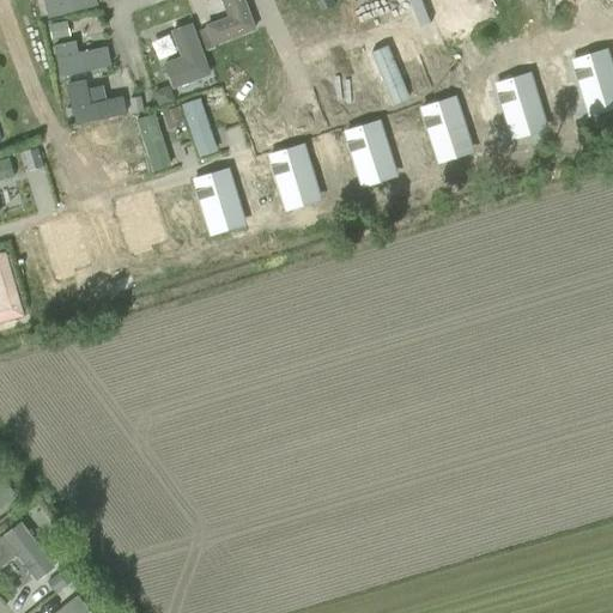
[(46,0),(48,14),(101,10),(98,0),(46,0)]
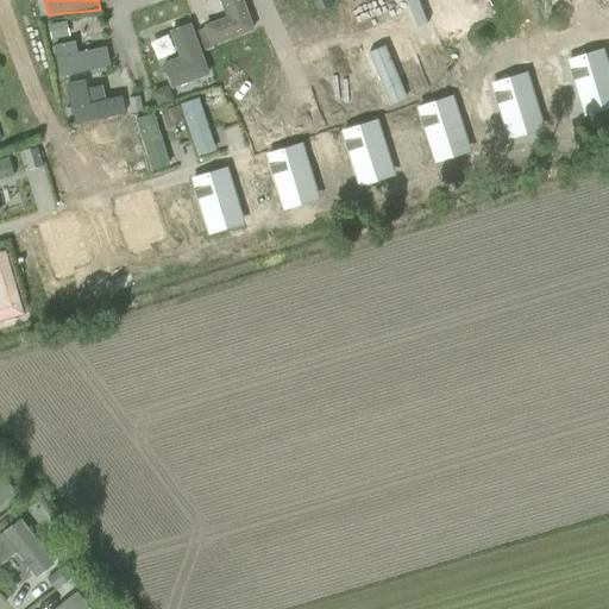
[(212,46),(255,31),(242,0),(218,0),(225,18),(203,26),(203,29),(196,32),(203,52),(213,49),(212,46)]
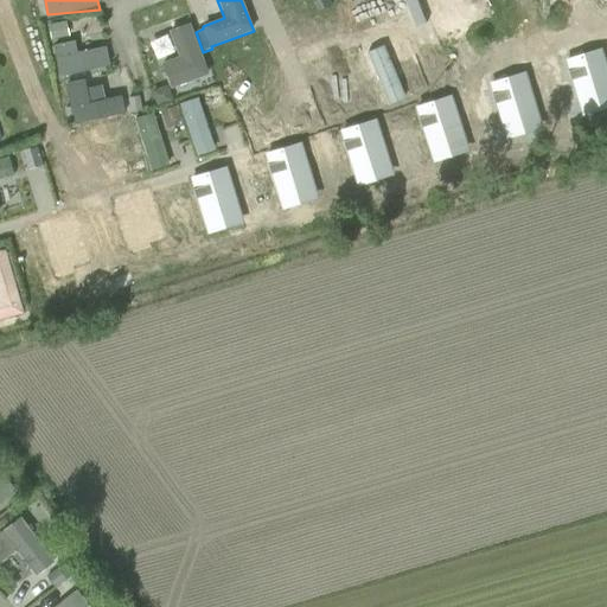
[(455,0),(460,12),(478,5),(475,0),(455,0)]
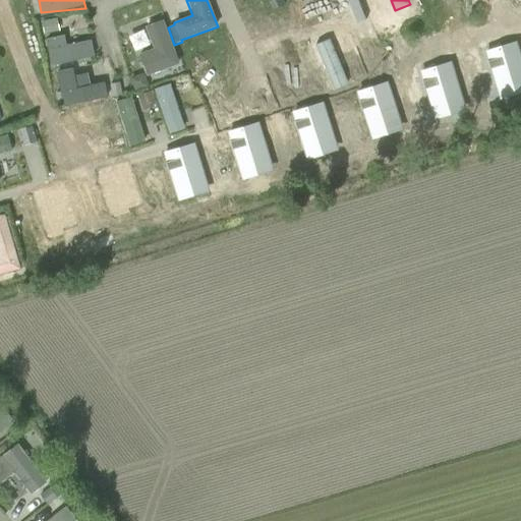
[(44,35),(59,32),(56,19),(42,22),(44,35)]
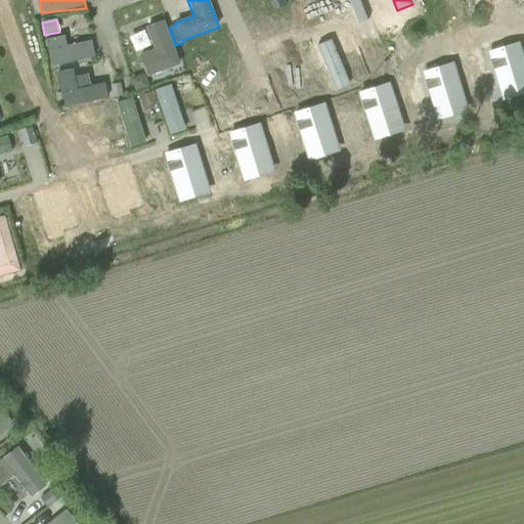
[(91,41),(66,46),(63,36),(45,40),(51,67),(94,57),(91,41)]
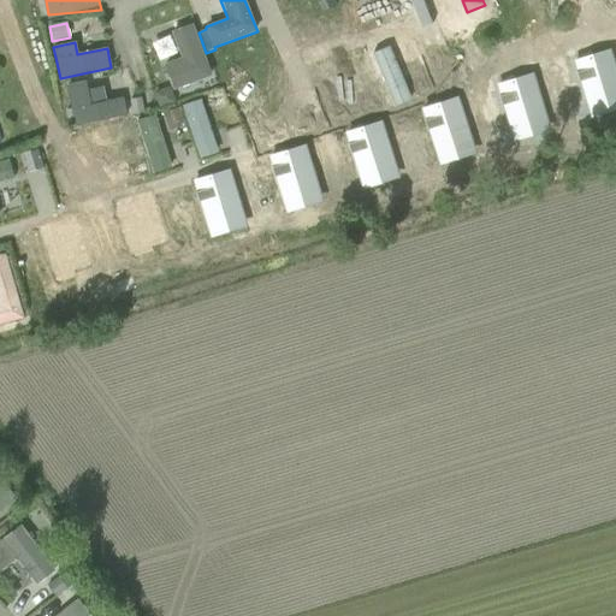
[(392,107),(414,101),(396,43),(375,51),(392,107)]
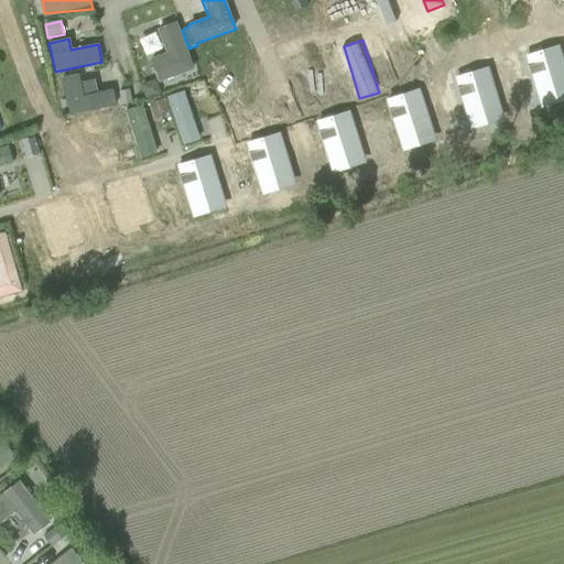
[(563,97),(563,66),(556,44),(524,54),(540,105),(563,97)]
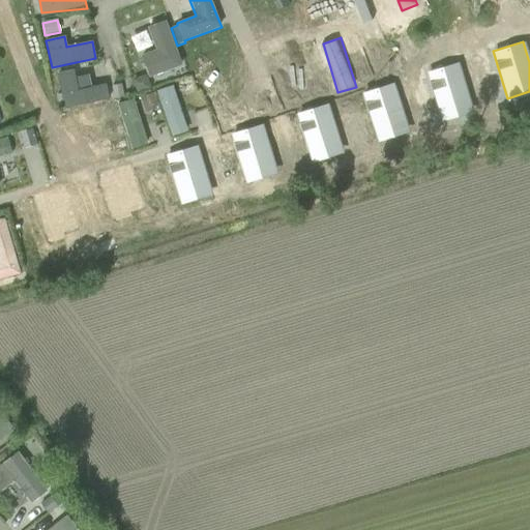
[(319,47),(272,61),(282,90),(328,76),(319,47)]
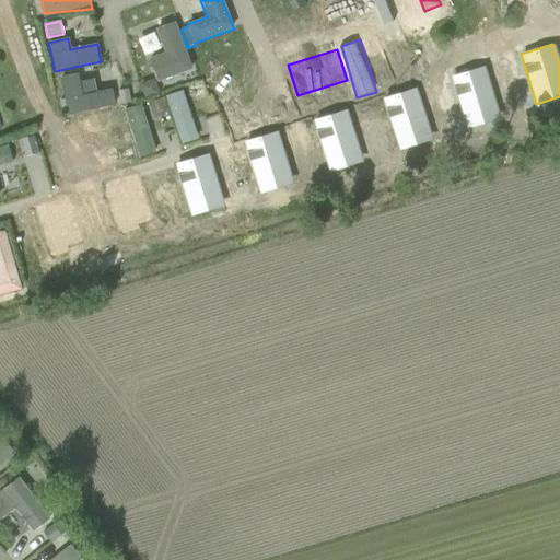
[(498,116),(481,66),(448,76),(465,126),(498,116)]
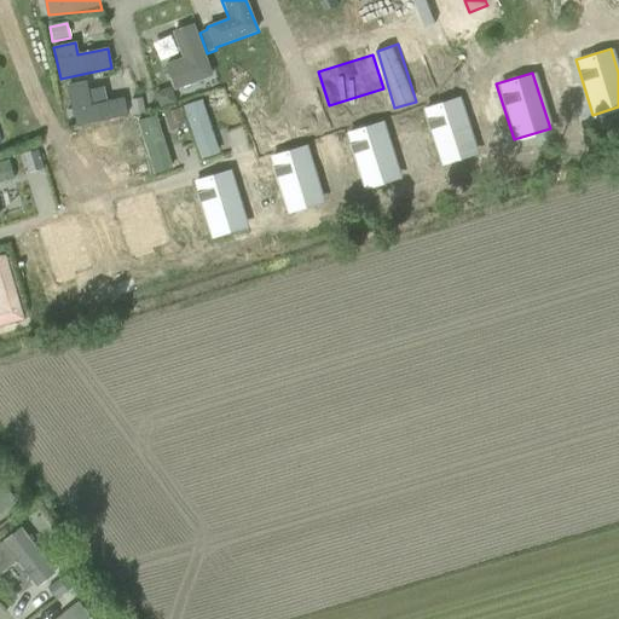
[(65,85),(73,198),(98,197),(97,174),(111,173),(110,150),(129,149),(127,119),(132,119),(131,97),(109,98),(108,82),(65,85)]
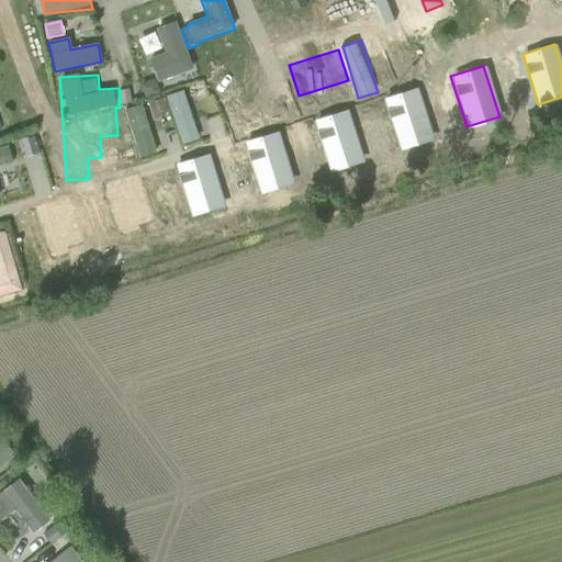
[(155,79),(141,85),(146,99),(160,93),(155,79)]
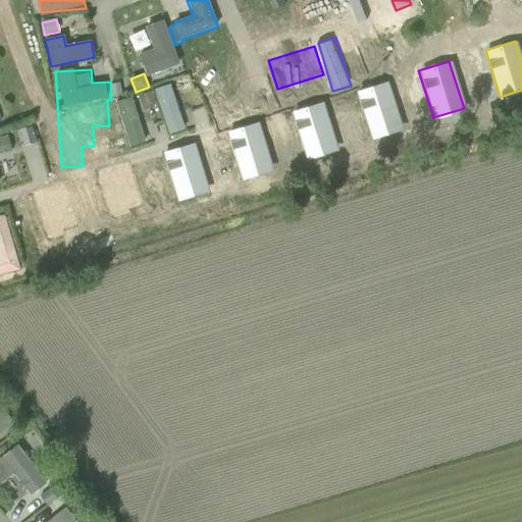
[(188,79),(175,83),(178,93),(191,89),(188,79)]
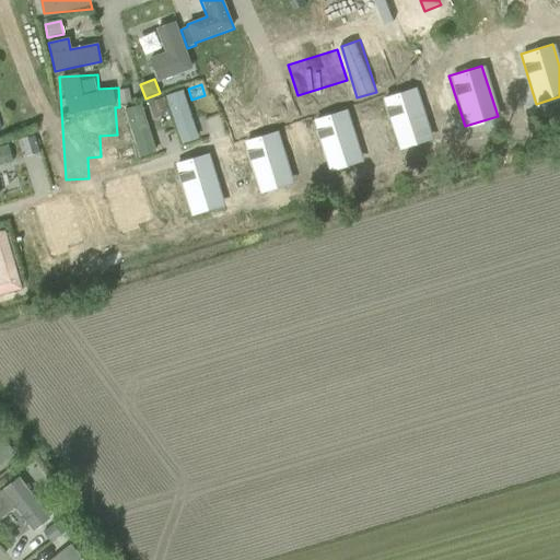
[(173,118),(182,144),(199,138),(183,89),(163,95),(172,119),(173,118)]
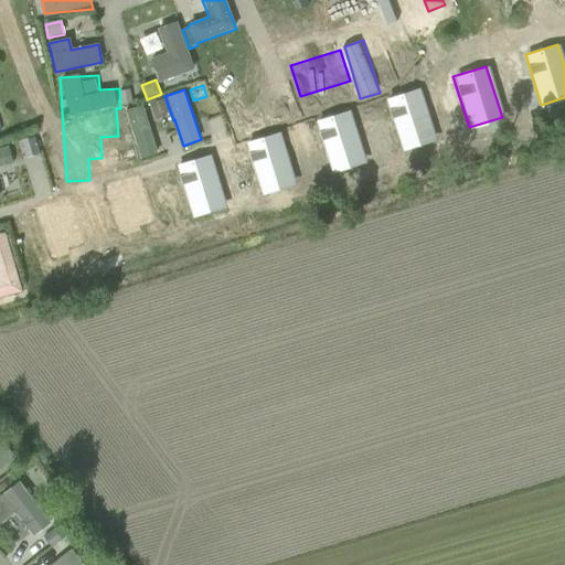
[(129,91),(119,93),(123,106),(132,104),(129,91)]
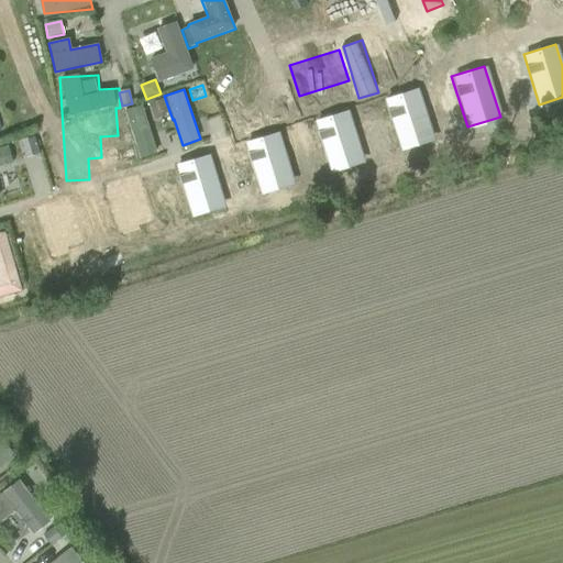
[(163,99),(150,105),(153,116),(167,110),(163,99)]
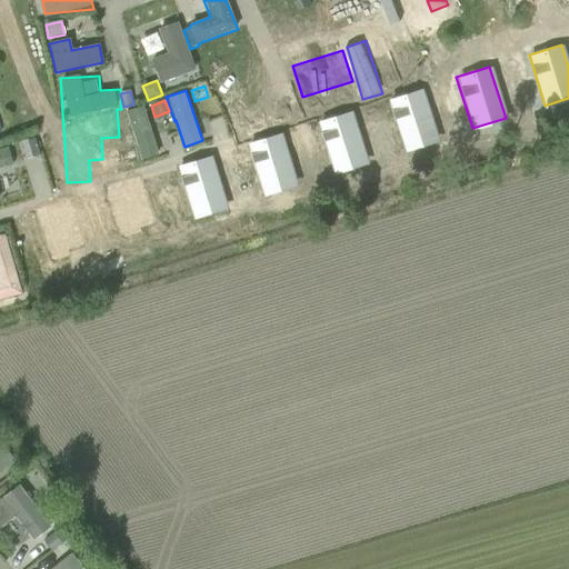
[(132,133),(140,159),(158,153),(143,103),(122,109),(130,133),(132,133)]
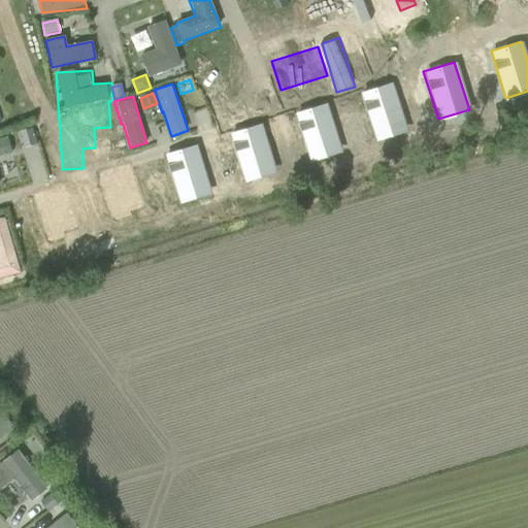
[(363,146),(384,138),(371,106),(351,114),(363,146)]
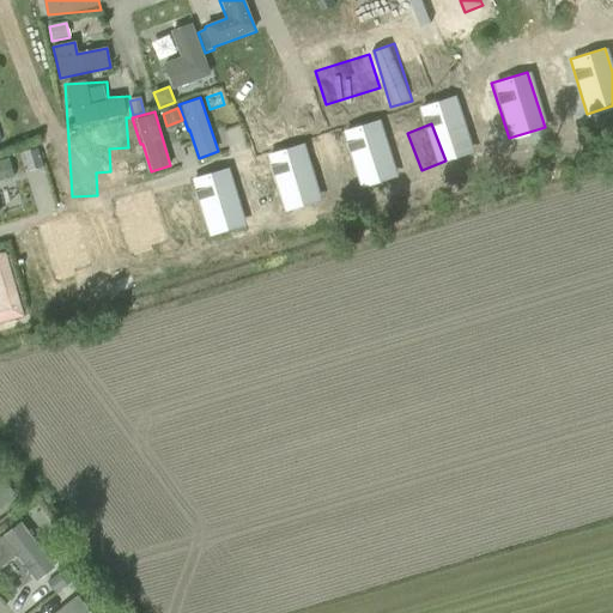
[(354,151),(372,198),(419,180),(400,134),(354,151)]
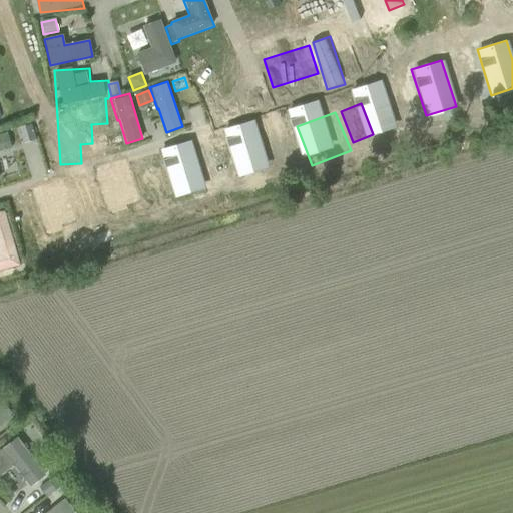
[(0,136),(0,154),(22,145),(33,171),(47,164),(29,124),(0,136)]
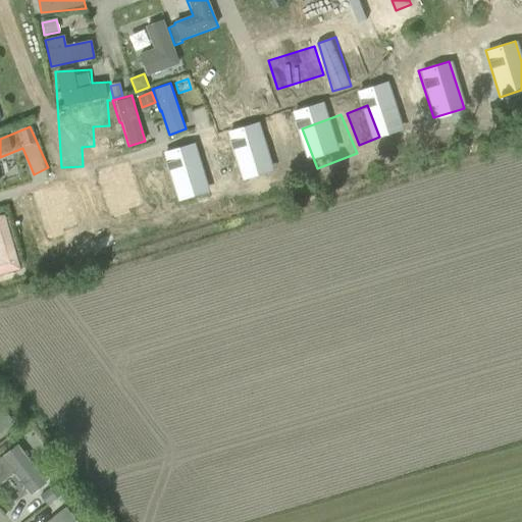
[(250,132),(229,141),(248,183),(268,173),(250,132)]
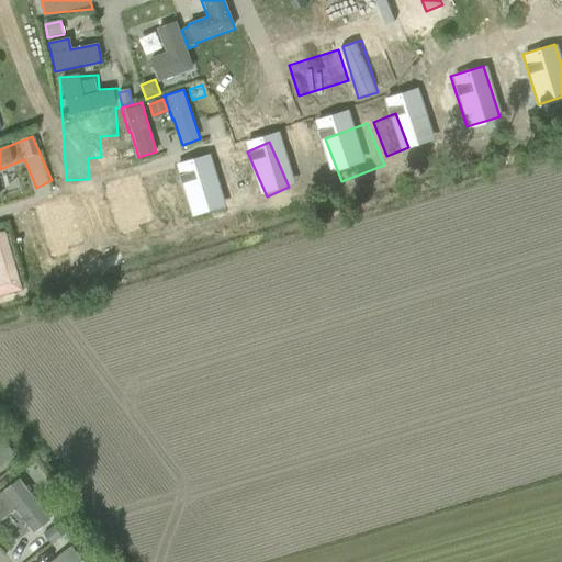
[(211,176),(220,218),(255,212),(247,169),(211,176)]
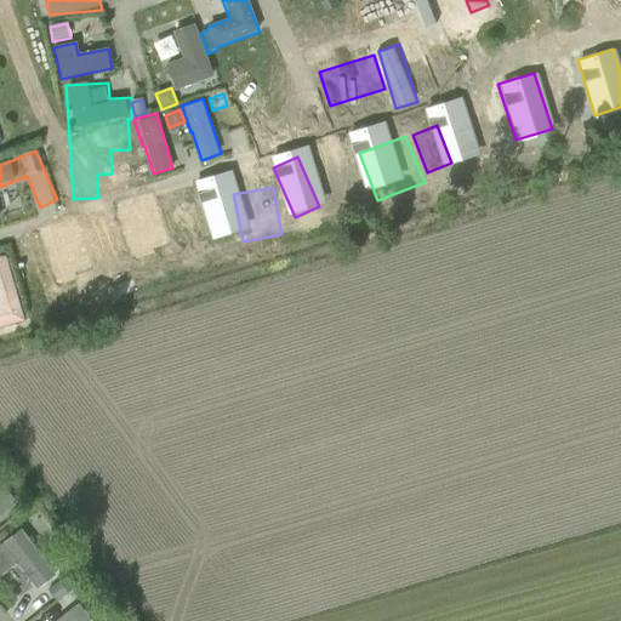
[(208,231),(221,227),(212,193),(199,197),(199,199),(186,203),(193,232),(208,229),(208,231)]
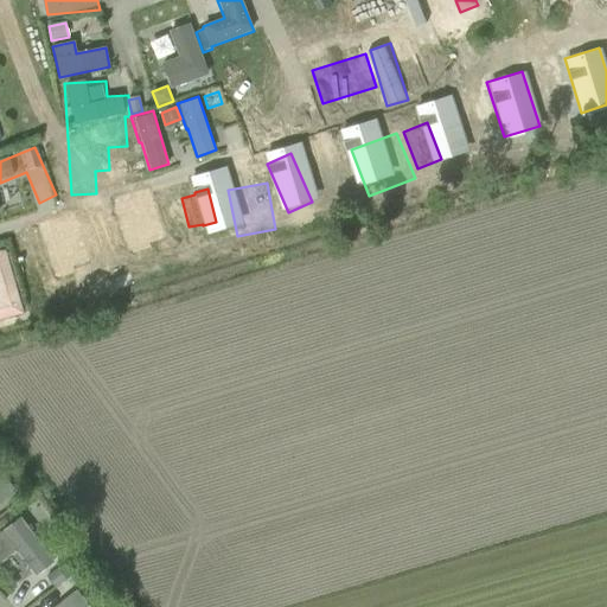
[(0,318),(24,312),(6,251),(0,253),(0,318)]
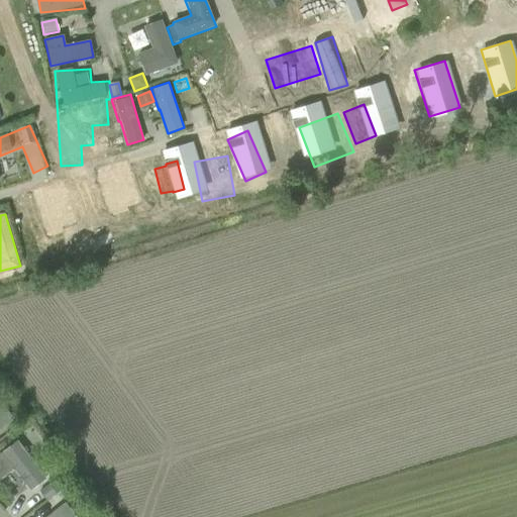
[(107,235),(96,239),(99,247),(110,244),(107,235)]
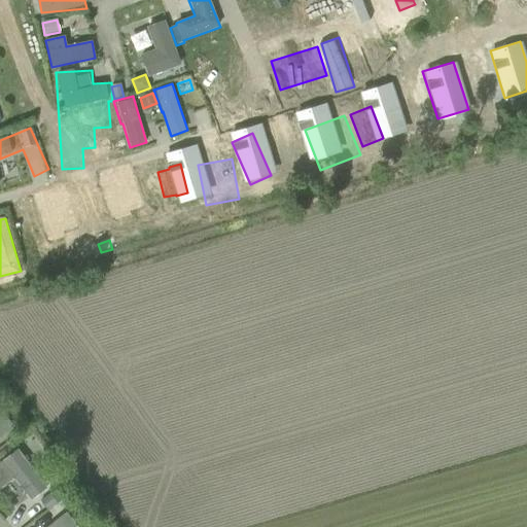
[(31,500),(47,488),(18,450),(1,462),(31,500)]
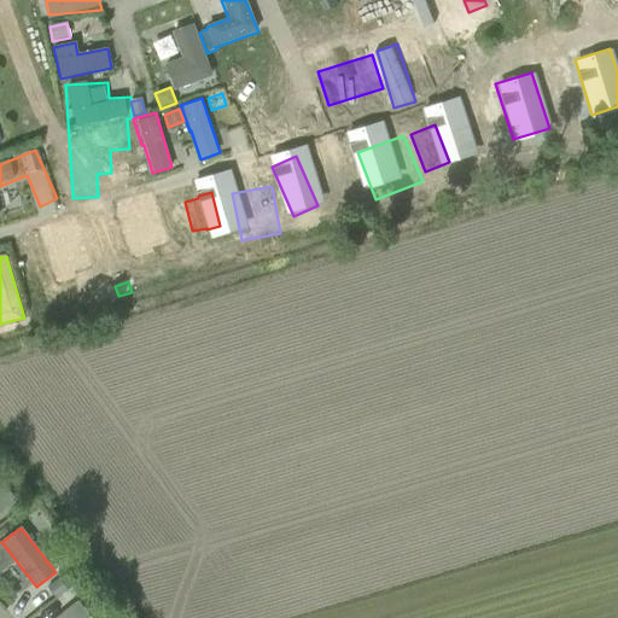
[(65,575),(47,588),(54,599),(74,586),(65,575)]
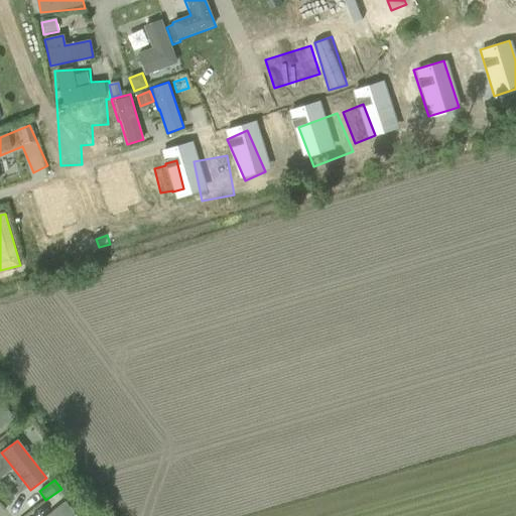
[(44,515),(80,515),(69,499),(44,515)]
